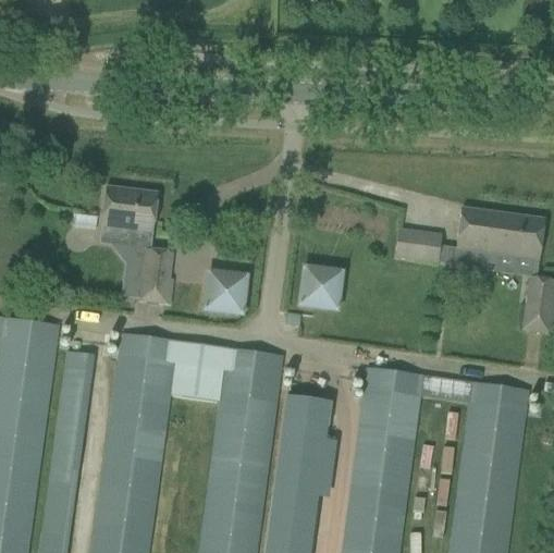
[(137,229),(135,247),(147,248),(140,299),(172,303),(175,278),(171,278),(174,250),(152,248),(155,231),(159,192),(108,185),(102,224),(137,229)]
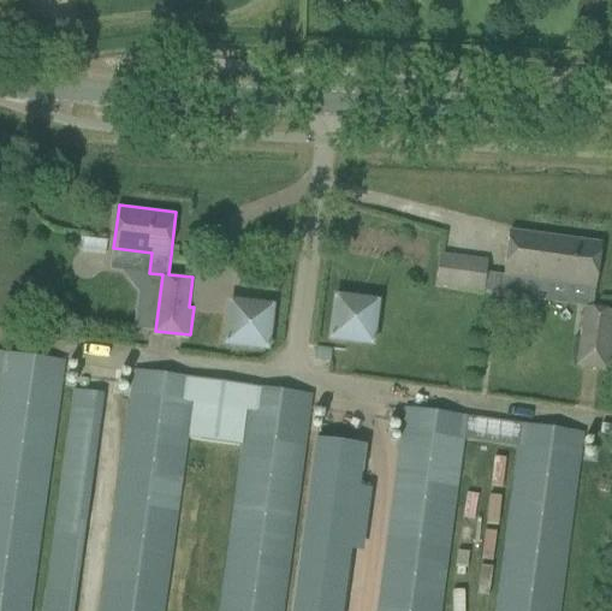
[(595,304),(598,285),(604,241),(511,229),(505,273),(504,284),(507,284),(548,291),(547,300),(584,304),(595,307),(595,304)]
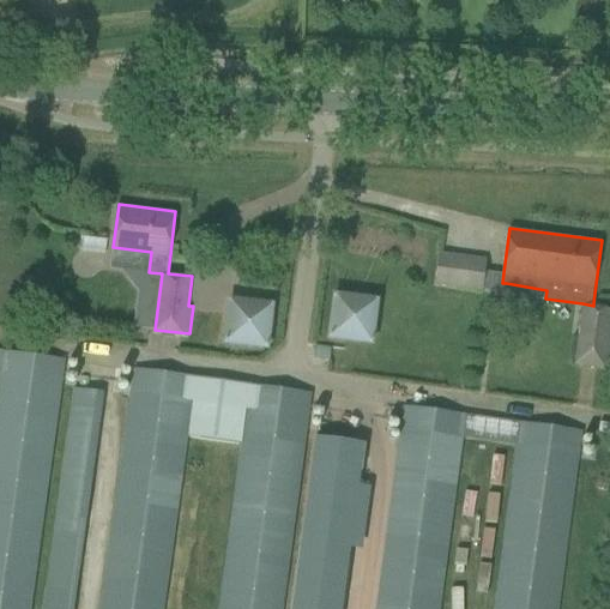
[(483,289),(484,287),(488,257),(441,251),(436,282),(483,289)]
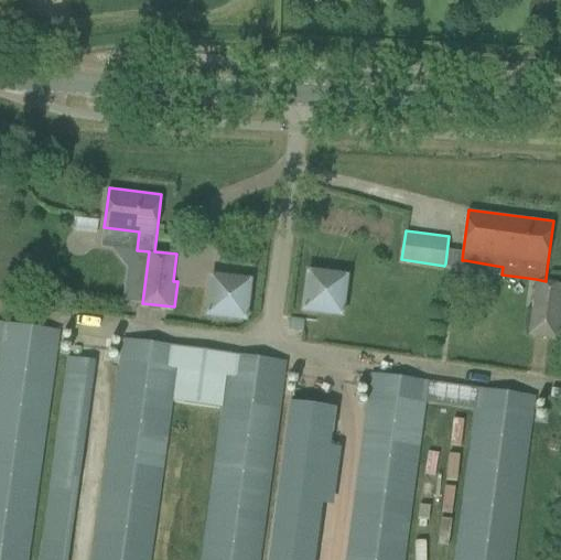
[(309,311),(353,313),(354,269),(310,268),(309,311)]
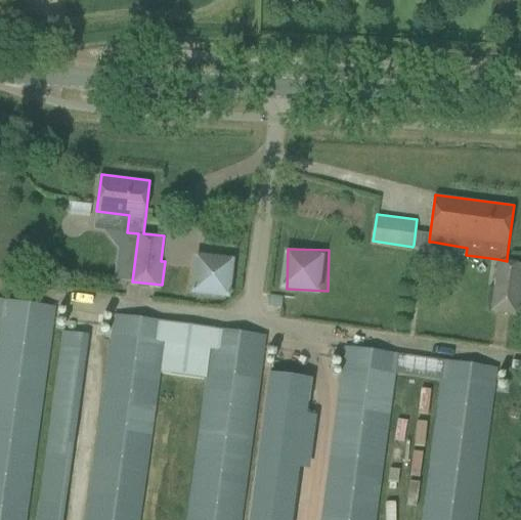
[(196,292),(235,296),(240,255),(200,251),(196,292)]
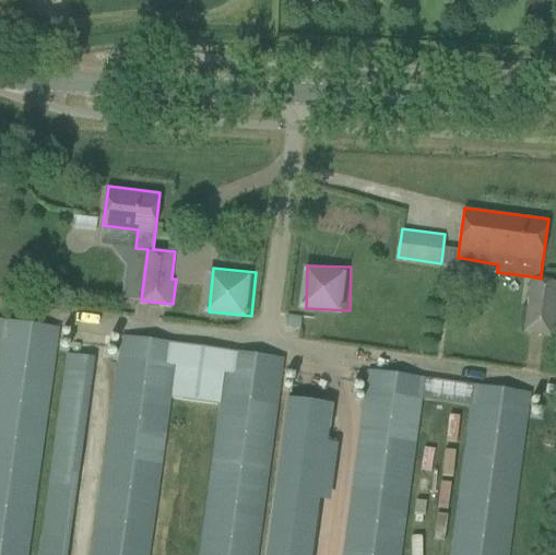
[(523,328),(555,333),(555,279),(541,276),(541,279),(531,276),(523,328)]
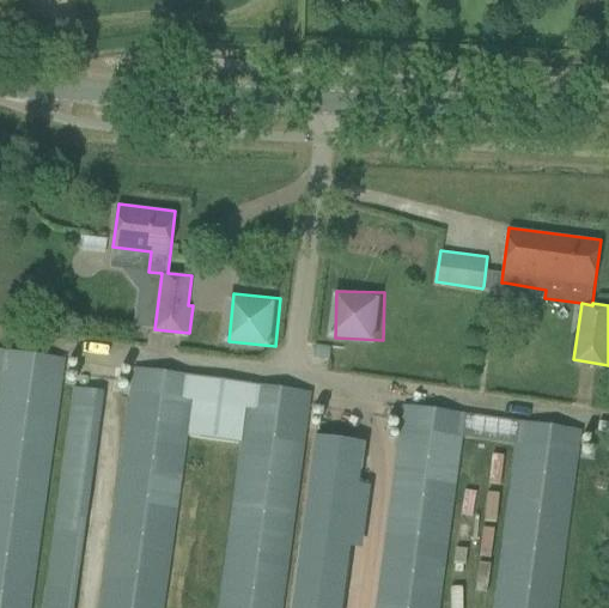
[(0,607),(34,607),(68,357),(0,347),(0,369),(0,370),(0,371),(0,607)]
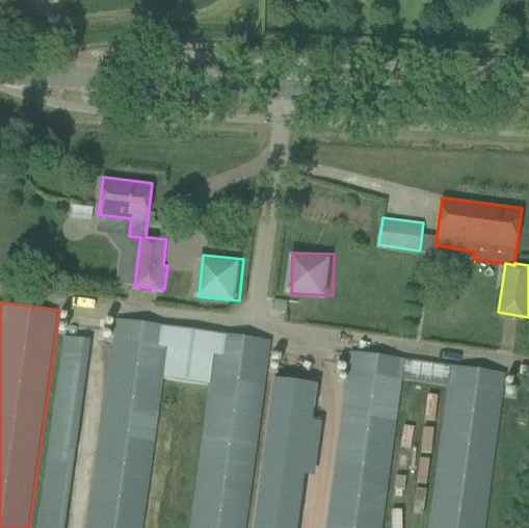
[(118,318),(88,527),(137,527),(157,375),(210,384),(191,527),(243,527),(270,339),(118,318)]
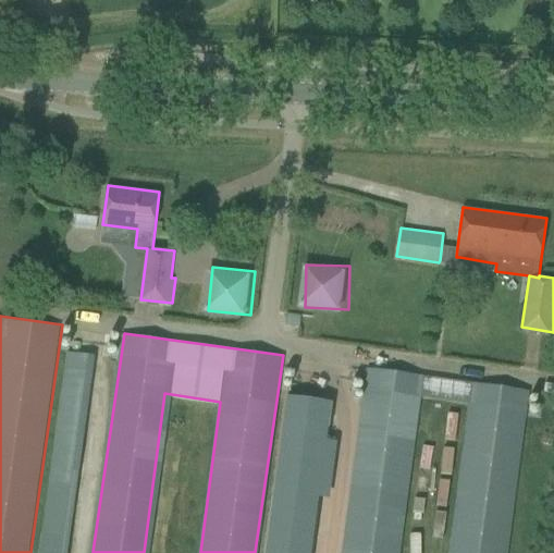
[(68,349),(44,552),(71,552),(94,352),(68,349)]
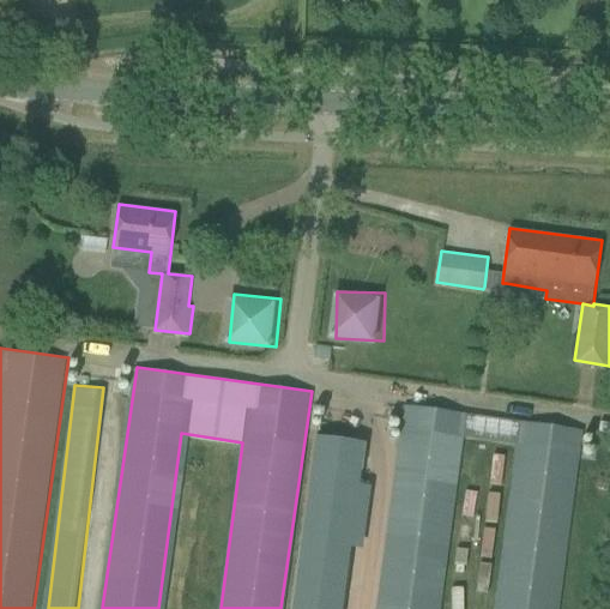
[(557,608),(579,452),(583,428),(406,404),(403,428),(376,608),(438,608),(461,439),(519,446),(496,608),(557,608)]
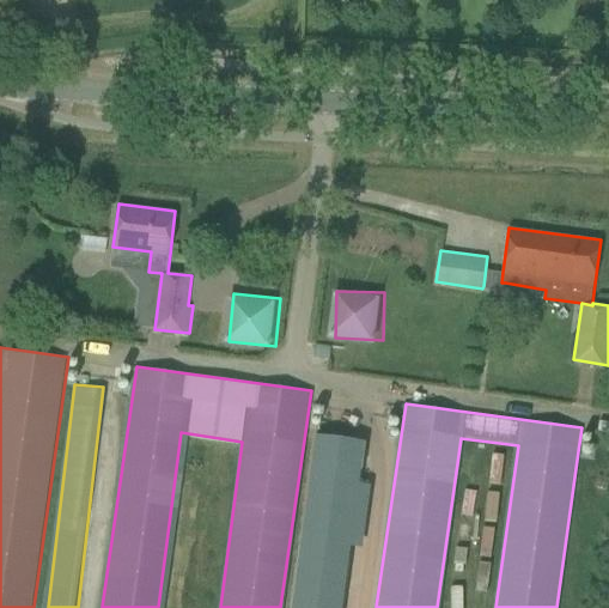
[(367,442),(317,435),(293,607),(341,607),(357,494),(360,496),(367,442)]
